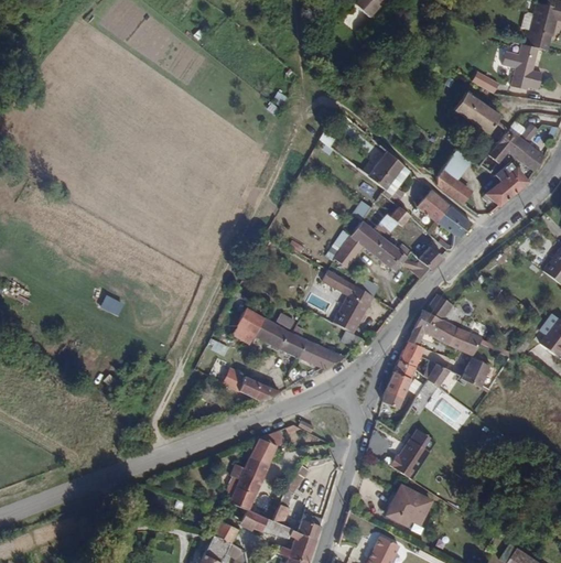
[(551,39),(556,24),(560,25),(560,4),(549,0),(547,0),(546,8),(537,4),(529,33),(525,32),(520,47),(535,52),(545,54),(549,39),(551,39)]
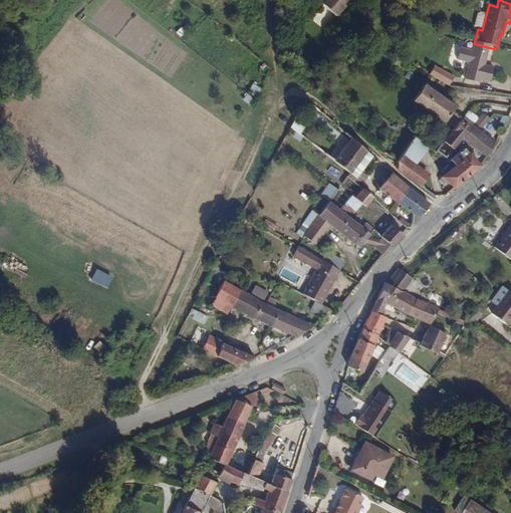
[(487,85),(491,70),(481,67),(487,47),(474,43),(472,43),(470,52),(457,49),(454,61),(466,64),(462,81),(476,85),(477,82),(487,85)]
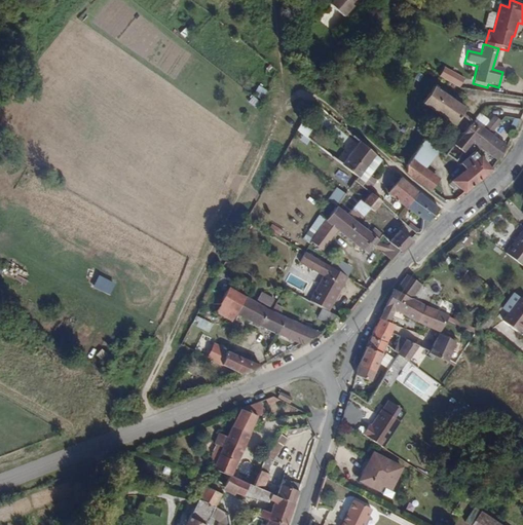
[(467,78),(446,67),(441,75),(452,81),(461,86),(467,78)]
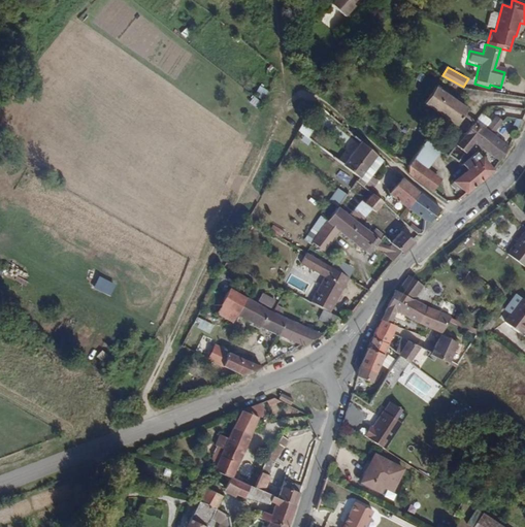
[(469,108),(438,86),(427,102),(459,124),(469,108)]
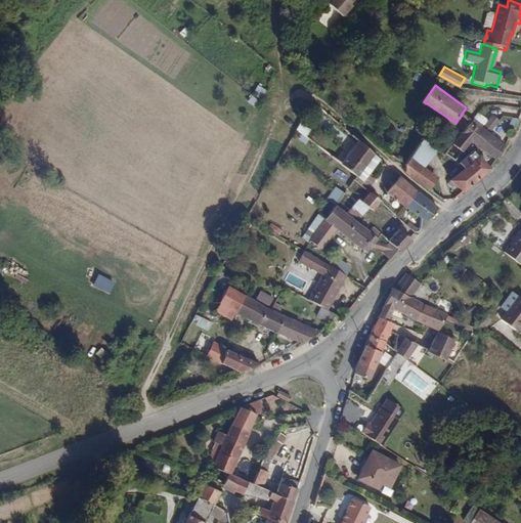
[(473,139),(482,127),(481,126),(487,120),(486,117),(478,111),(467,125),(454,141),(462,150),(473,139)]
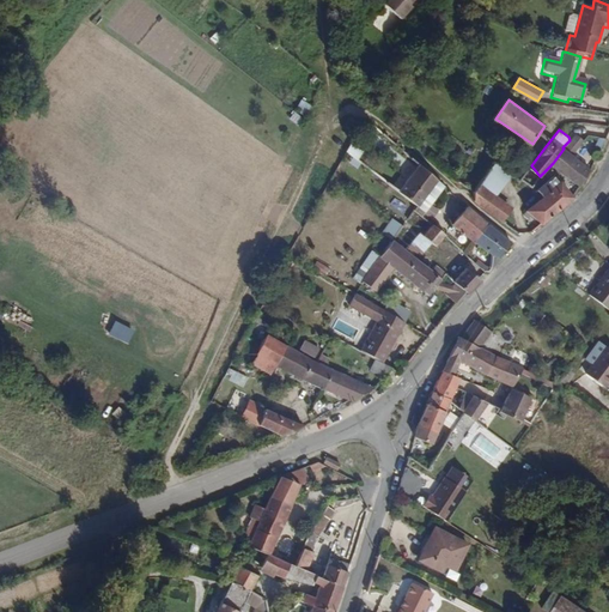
[(572,153),(584,138),(576,133),(570,140),(562,147),(564,149),(565,149),(572,153)]
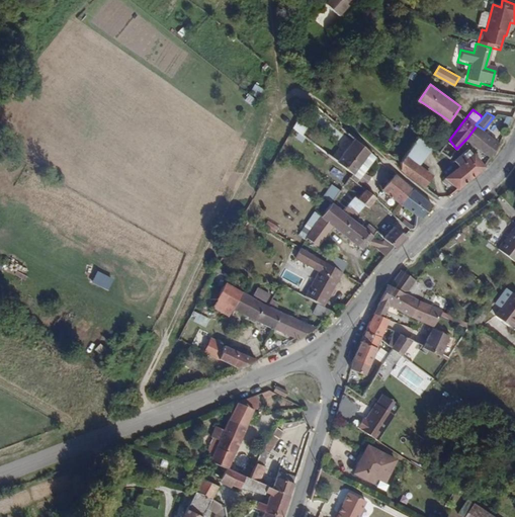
[(303,134),(311,118),(303,113),(295,127),(303,134)]
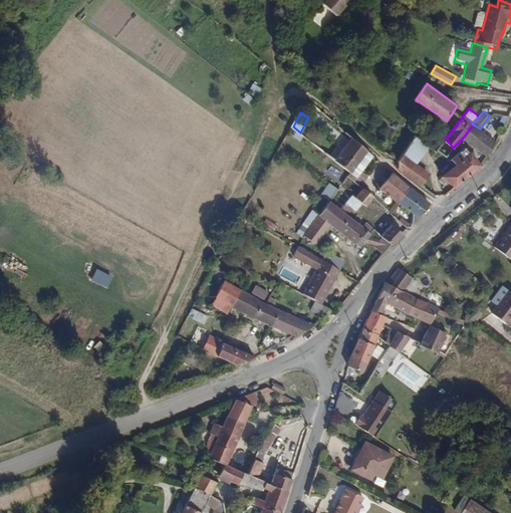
[(474,146),(484,133),(480,129),(474,124),(473,124),(464,137),(468,141),(471,143),(474,146)]
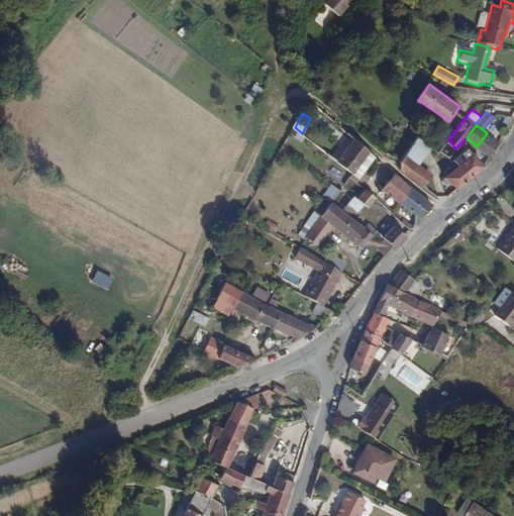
[(447,141),(439,135),(429,128),(420,139),(430,147),(433,148),(438,152),(447,141)]
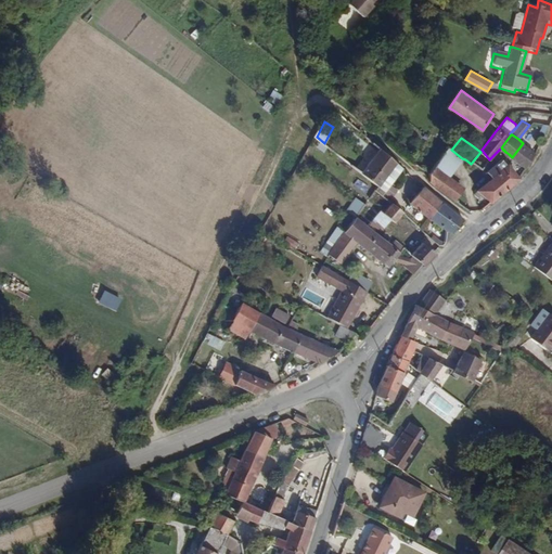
[(542,157),(523,143),(512,157),(528,170),(540,160),(542,157)]
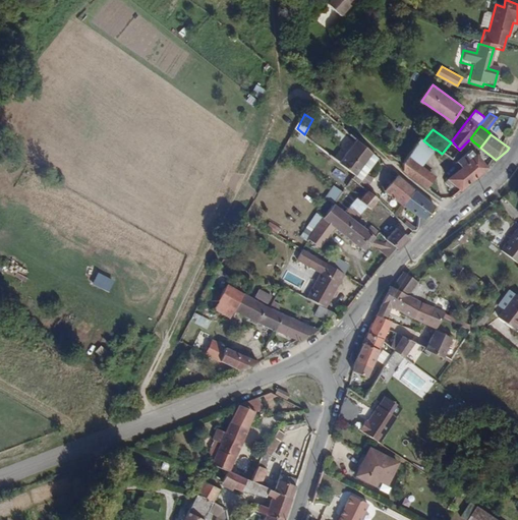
[(421,164),(434,149),(423,140),(421,138),(403,162),(404,164),(404,167),(406,169),(408,172),(411,175),(421,164)]
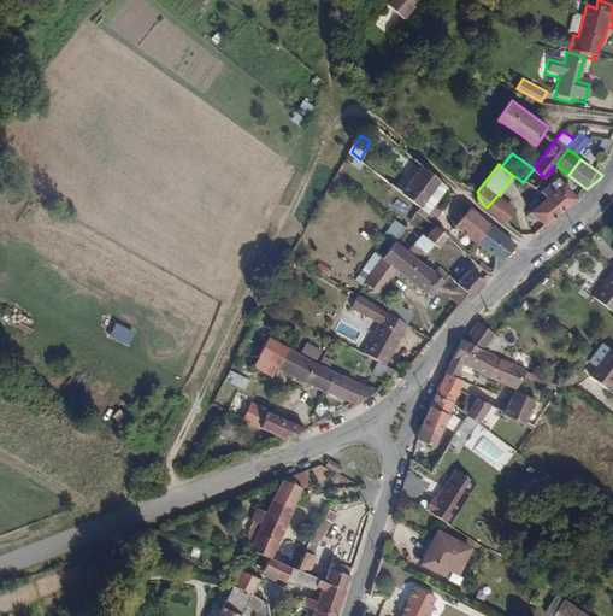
[(426,201),(438,185),(442,181),(425,166),(405,194),(422,209),(426,201)]
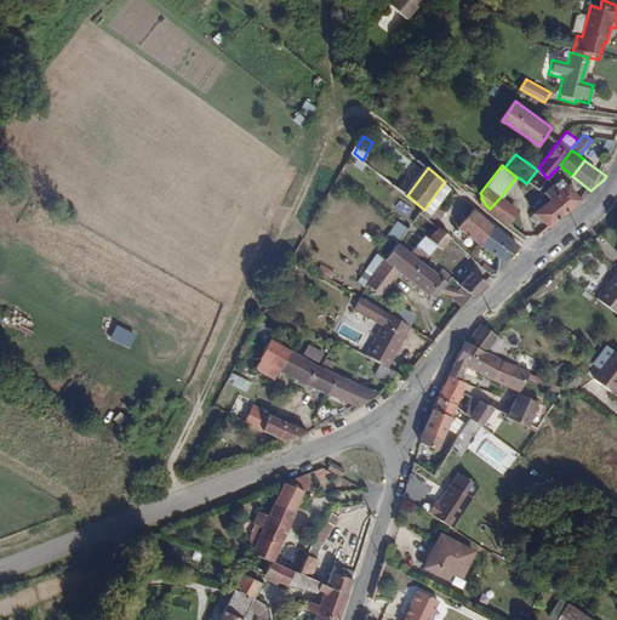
[(561,180),(569,172),(565,170),(558,177),(559,177),(561,180)]
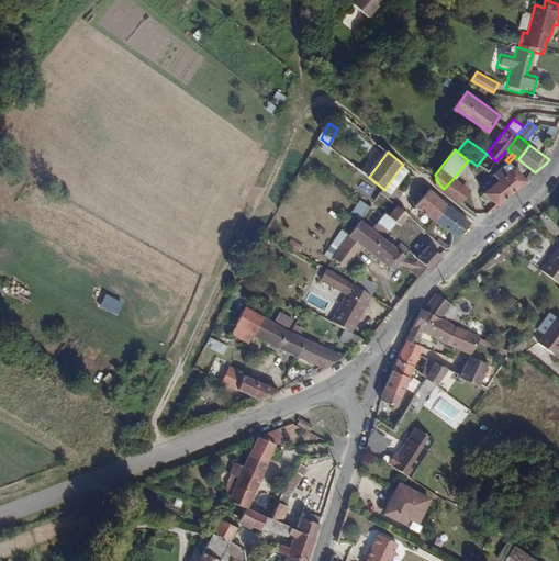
[(526,180),(509,163),(506,160),(492,175),(498,181),(485,191),(490,197),(496,204),(526,180)]
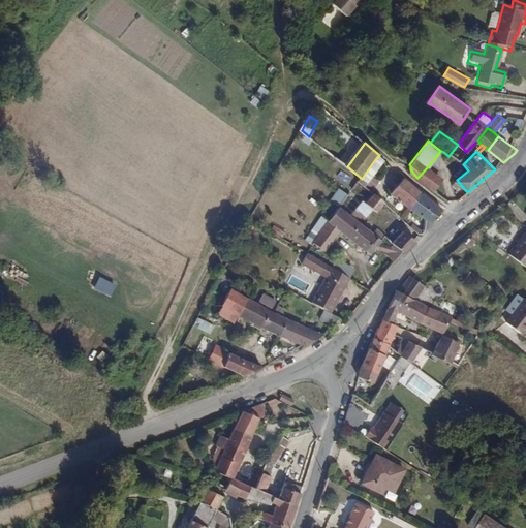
[(376,175),(383,165),(376,158),(366,173),(362,179),(361,179),(368,186),(376,175)]
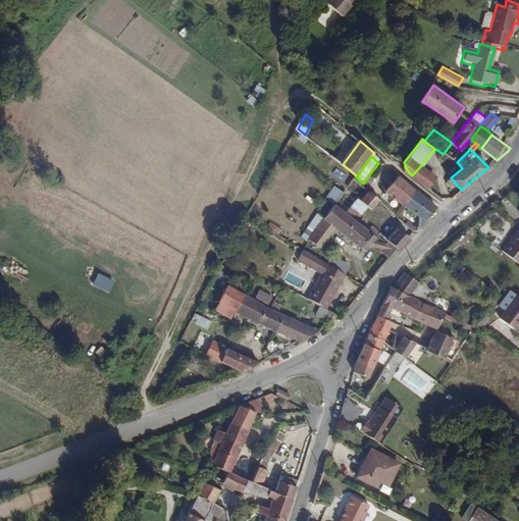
[(427,187),(436,175),(422,164),(412,175),(427,187)]
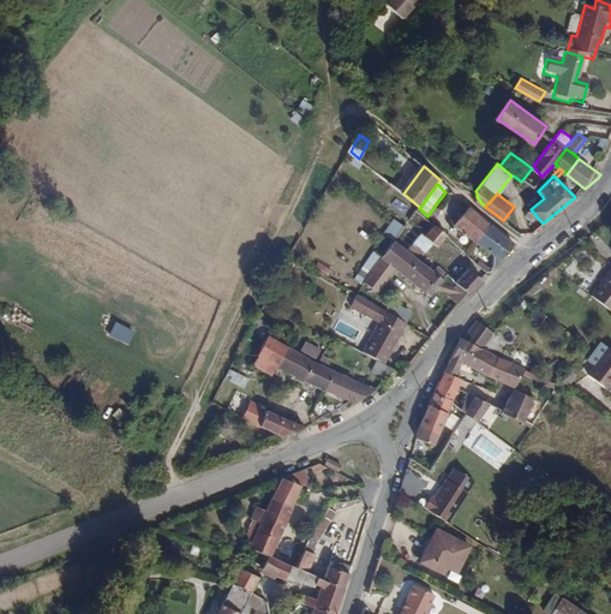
[(514,245),(484,219),(469,207),(465,212),(454,226),(462,232),(484,251),(499,262),(514,245)]
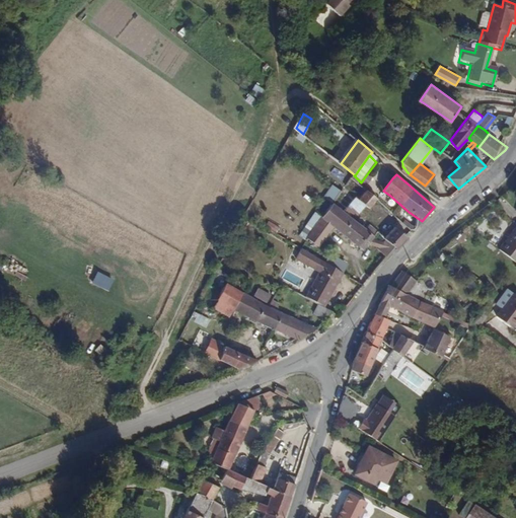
[(361,182),(354,175),(352,179),(358,185),(361,182)]
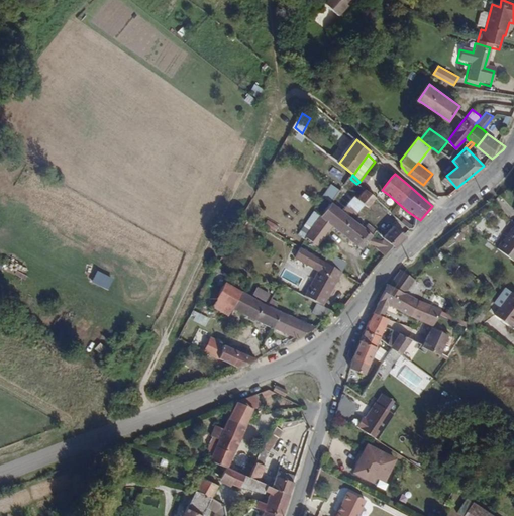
[(446,185),(450,181),(446,176),(442,180),(446,185)]
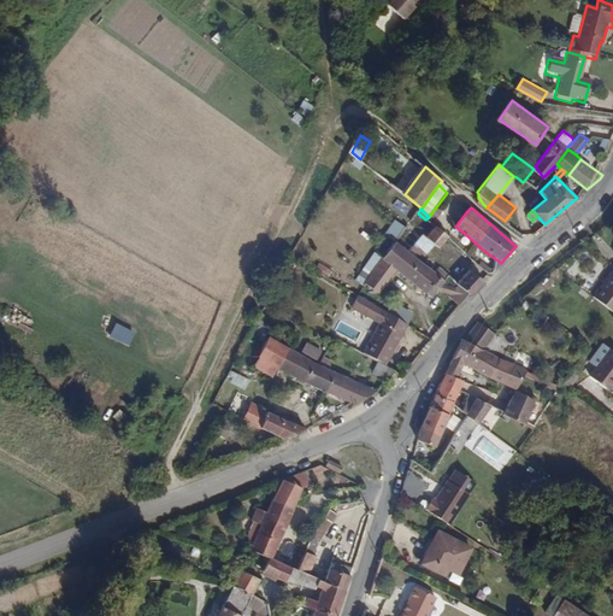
[(440,247),(448,239),(436,228),(428,239),(434,242),(440,247)]
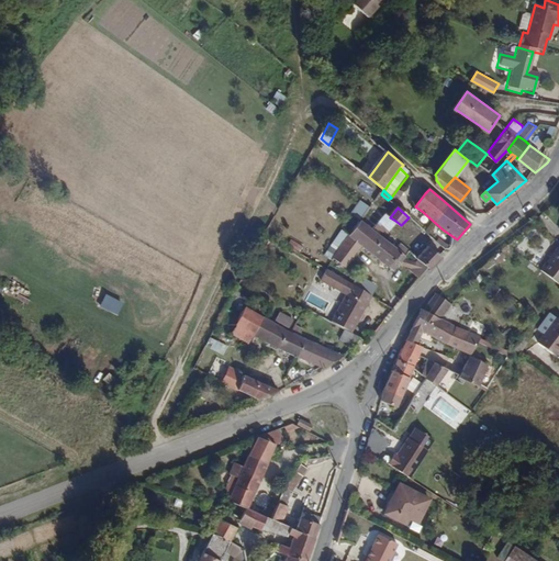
[(382,237),(395,221),(390,217),(386,214),(373,231),(382,237)]
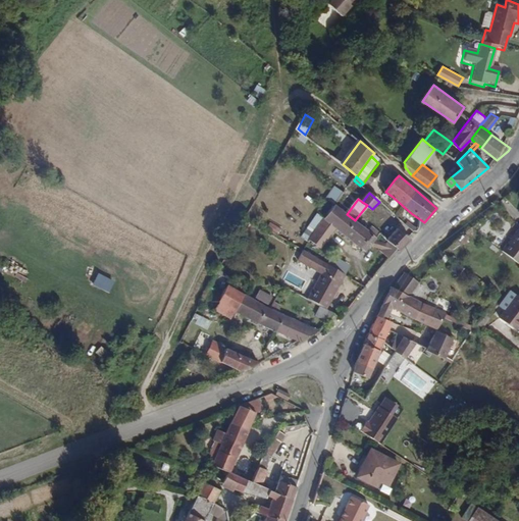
[(378,240),(355,220),(347,214),(335,205),(326,218),(328,220),(339,228),(367,253),(378,240)]
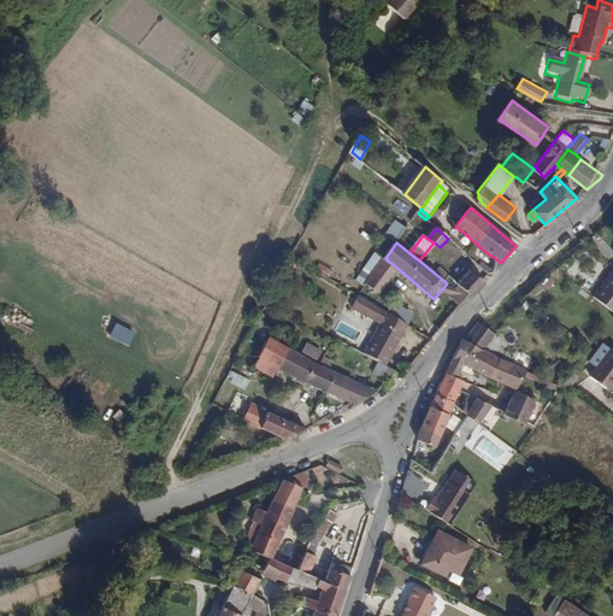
[(381,294),(400,270),(388,260),(385,258),(366,285),(369,286),(381,294)]
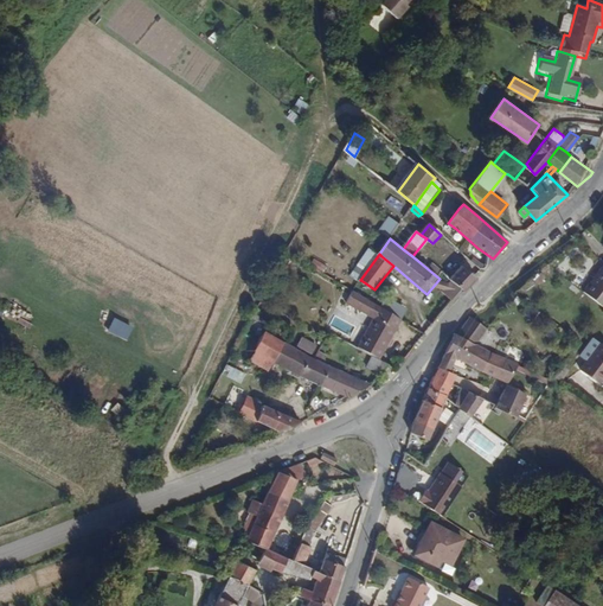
[(602,267),(584,292),(591,298),(602,307),(602,267)]
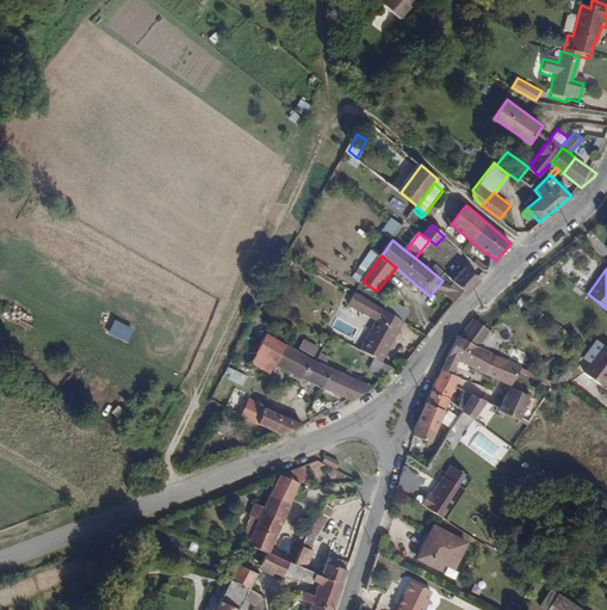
[(481,283),(478,281),(465,270),(459,277),(456,273),(450,281),(458,287),(465,293),(468,295),(481,283)]
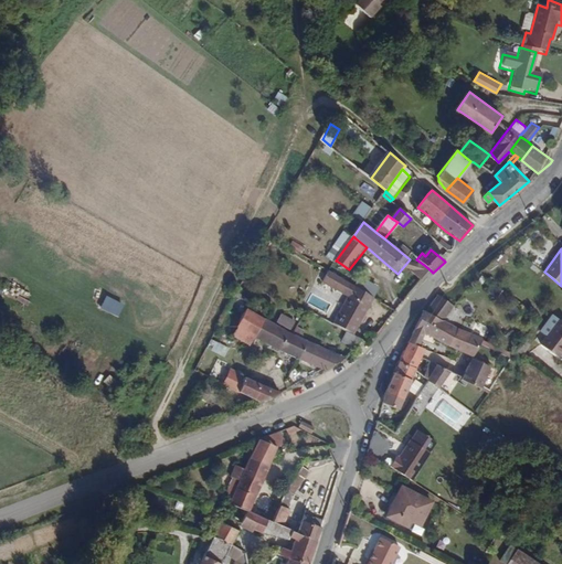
[(420,280),(431,270),(424,265),(414,275),(420,280)]
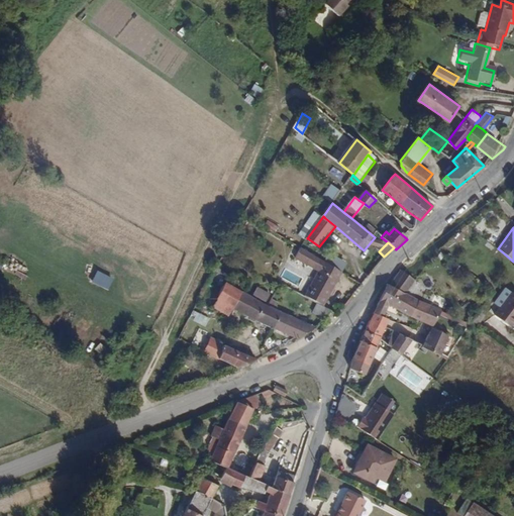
[(408,294),(416,280),(404,274),(401,271),(397,278),(392,287),(408,294)]
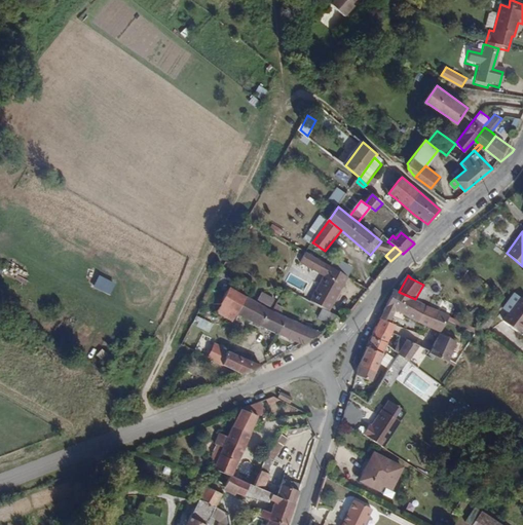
[(329,312),(344,287),(327,276),(311,303),(324,310),(329,312)]
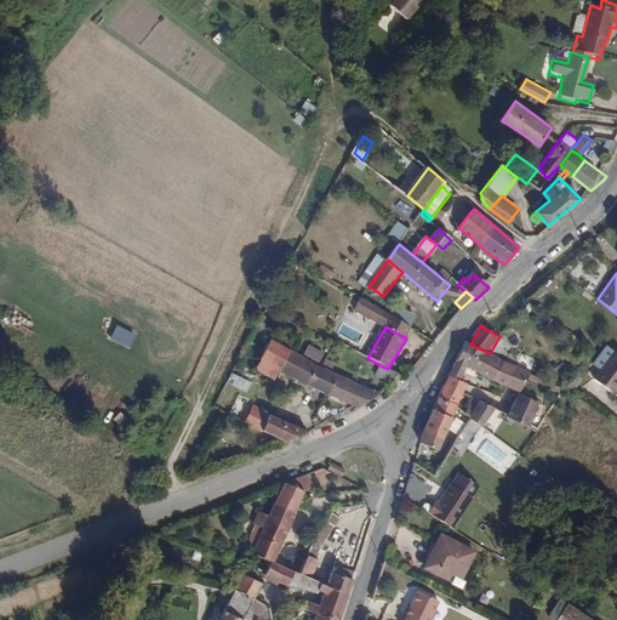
[(281,370),(292,352),(272,340),(261,359),(281,370)]
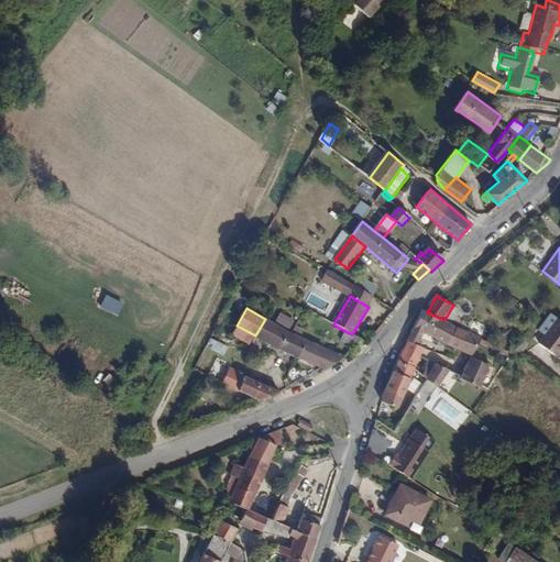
[(481,337),(445,320),(427,312),(424,311),(408,341),(417,345),(423,334),(427,335),(429,332),(459,346),(472,354),(481,337)]
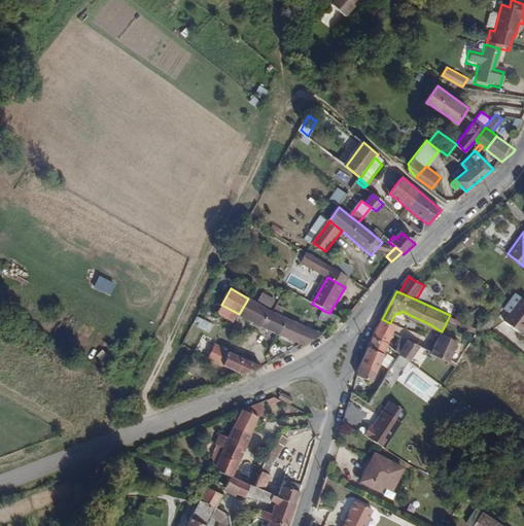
[(518,332),(523,325),(523,300),(520,296),(501,319),(518,332)]
